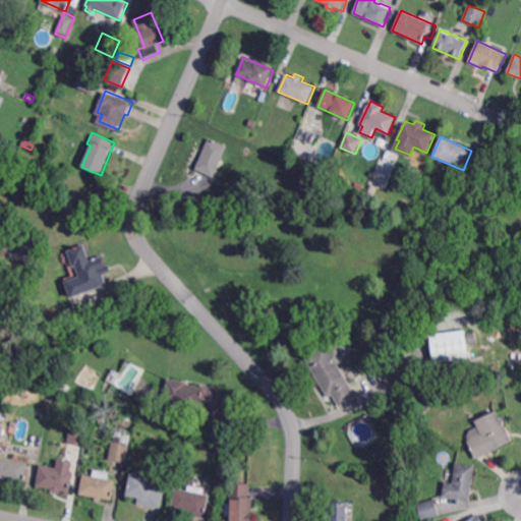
[(213,182),(193,174),(207,142),(226,151),(213,182)]
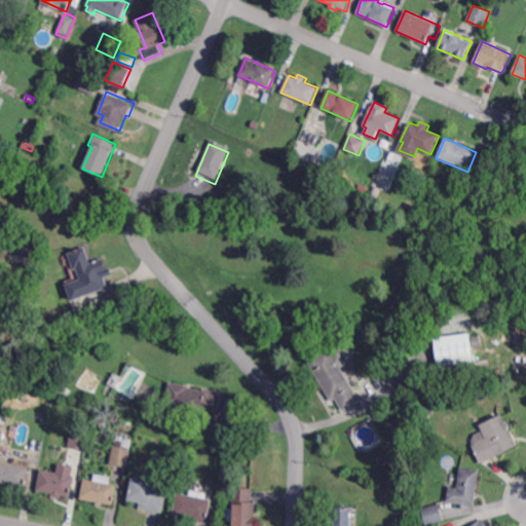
[(376,197),(371,195),(374,186),(380,188),(376,197)]
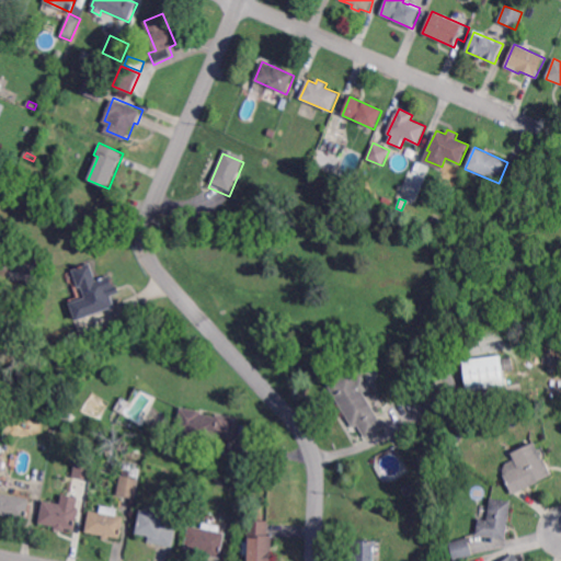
[(95,281),(109,276),(114,289),(109,290),(114,307),(73,321),(67,304),(83,298),(79,288),(77,288),(70,271),(89,264),(95,281)]
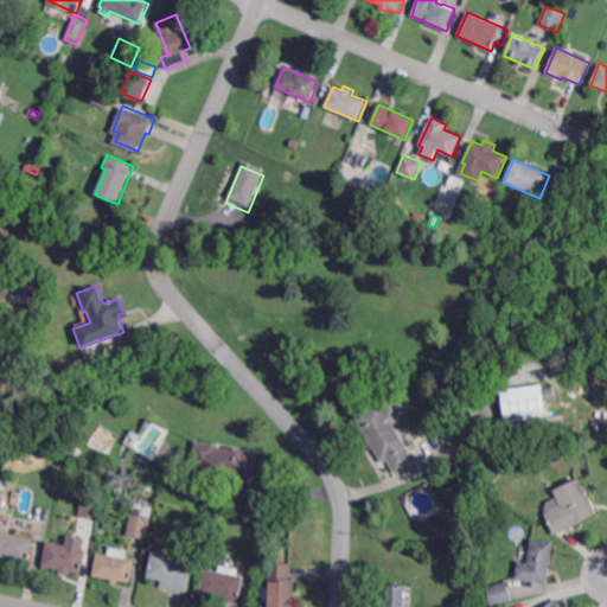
[(544,359),(532,359),(532,350),(544,350),(544,359)]
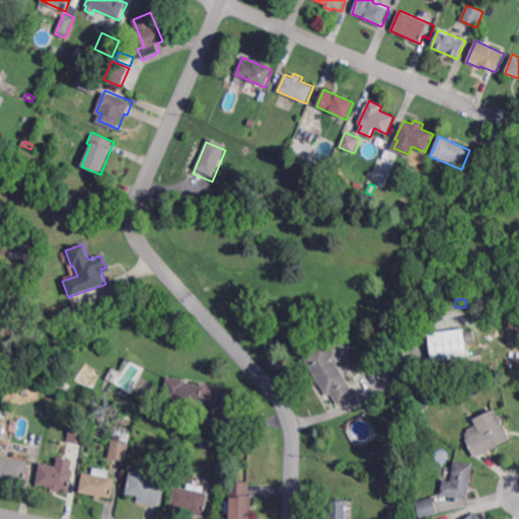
[(431,362),(428,334),(463,329),(466,358),(431,362)]
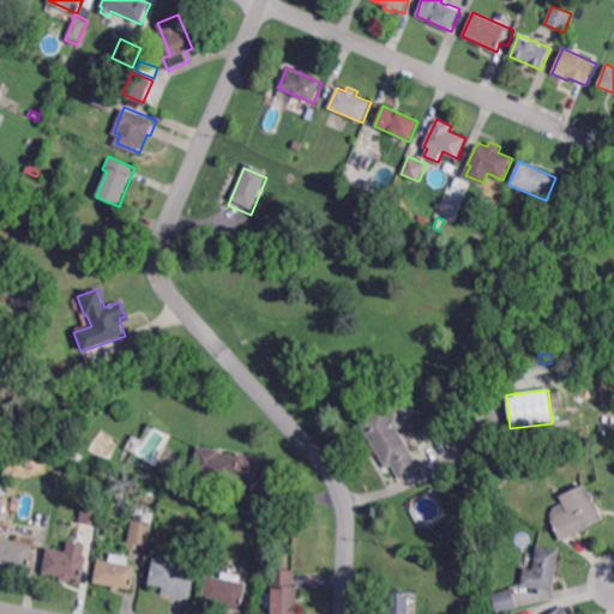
[(553,405),(551,392),(560,391),(563,404),(553,405)]
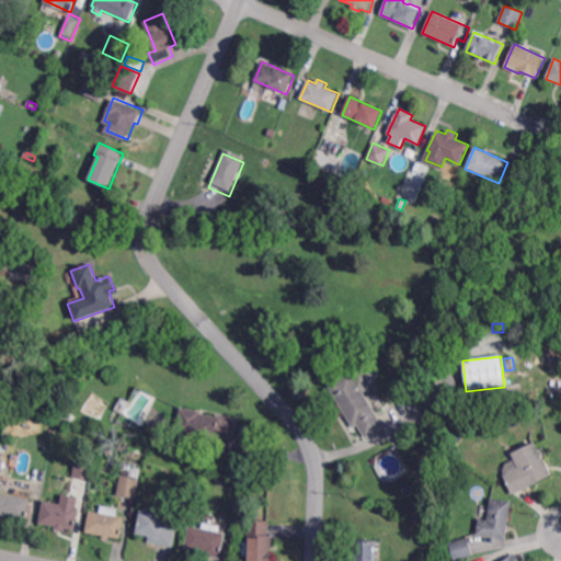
[(385,431),(366,442),(357,427),(352,431),(327,387),(352,373),(382,426),(385,431)]
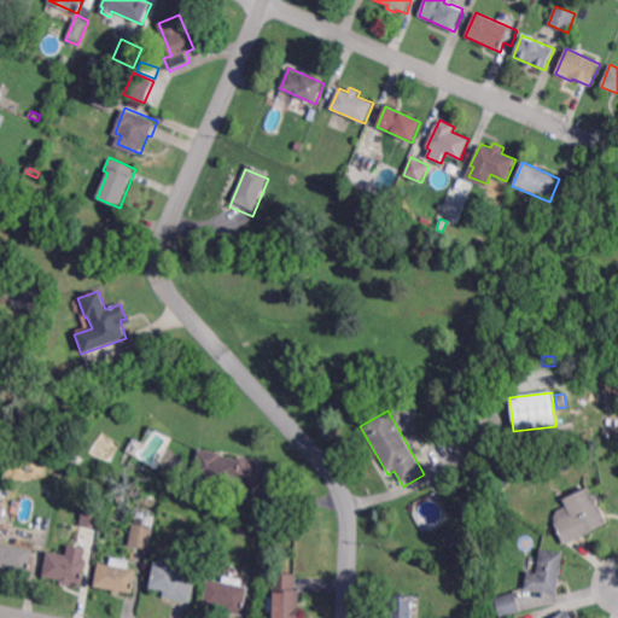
[(531,458),(513,458),(513,445),(531,445),(531,458)]
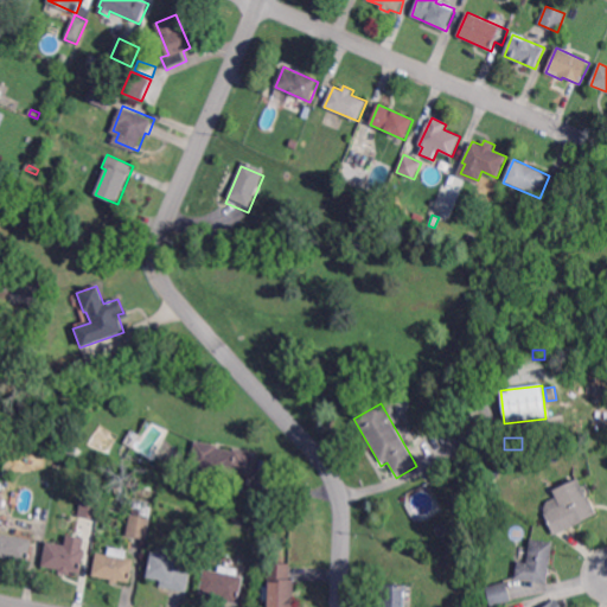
[(235,451),(235,449),(256,453),(251,474),(235,472),(235,477),(191,468),(197,441),(219,446),(219,448),(235,451)]
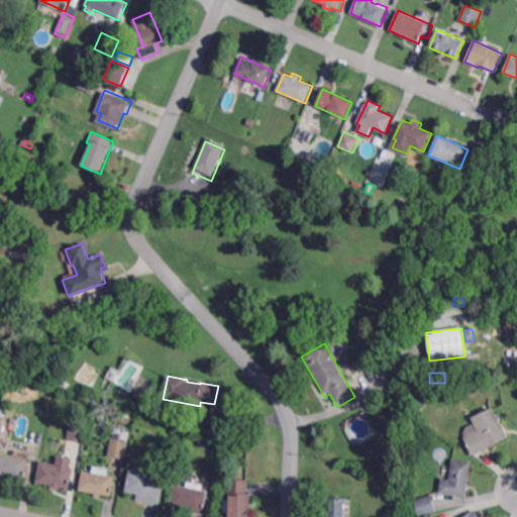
[(60,398),(52,396),(53,389),(62,391),(60,398)]
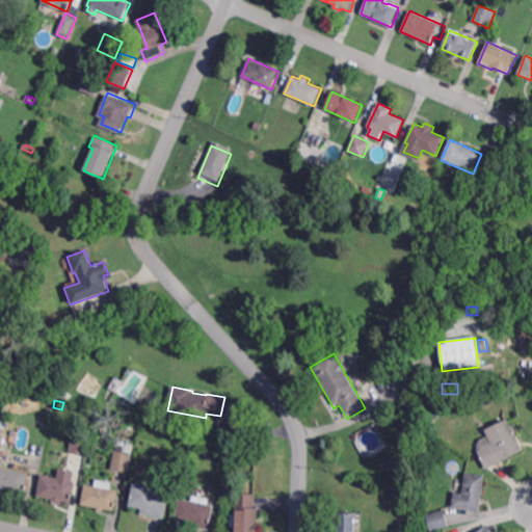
[(437,418),(426,418),(427,408),(439,409),(437,418)]
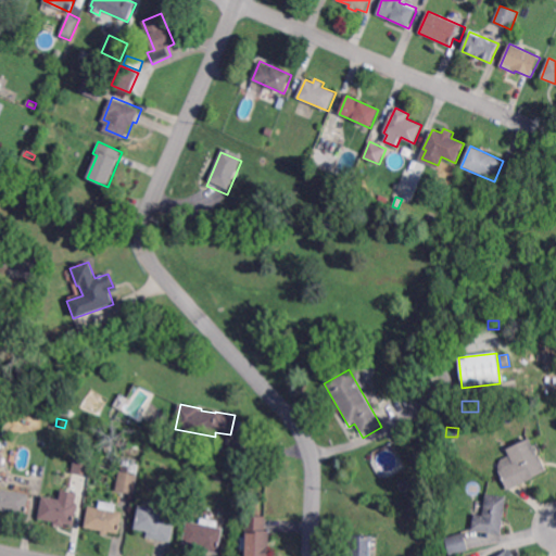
[(538,455),(539,454),(547,471),(508,490),(500,471),(514,464),(507,450),(530,439),(538,455)]
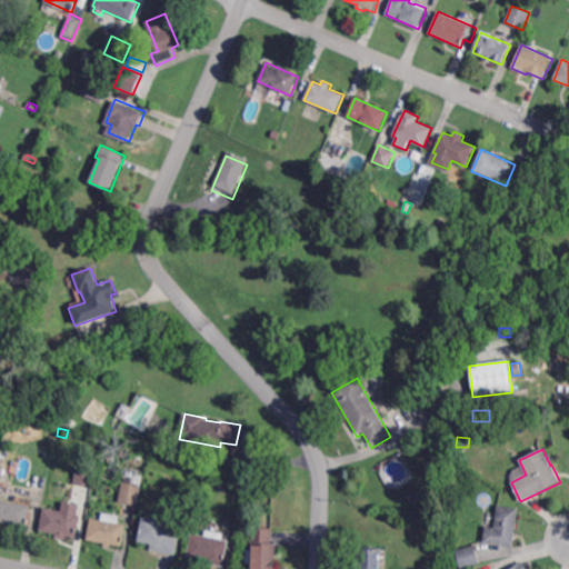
[(91,488),(72,485),(76,467),(95,470),(91,488)]
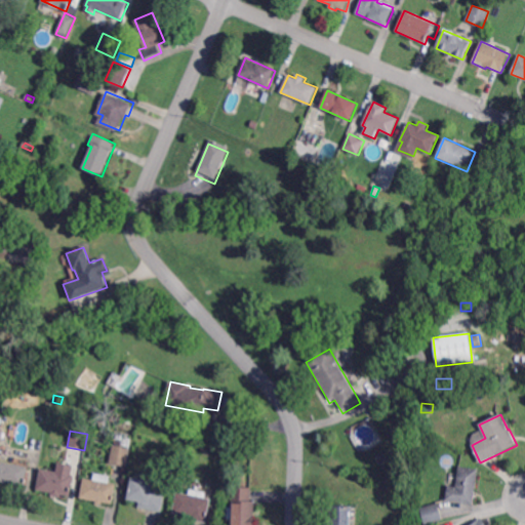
[(127,467),(110,463),(113,445),(130,449),(127,467)]
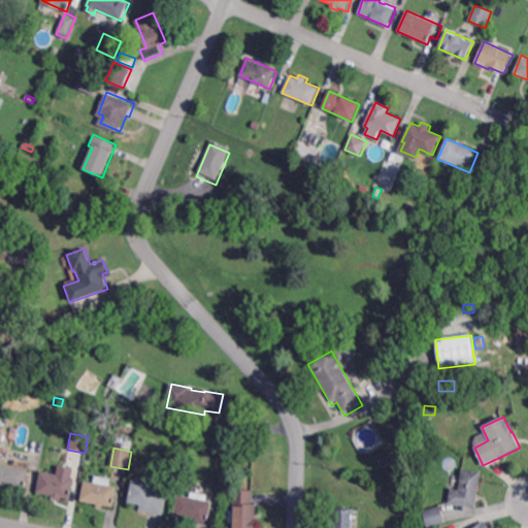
[(25,491),(0,485),(0,463),(29,470),(25,491)]
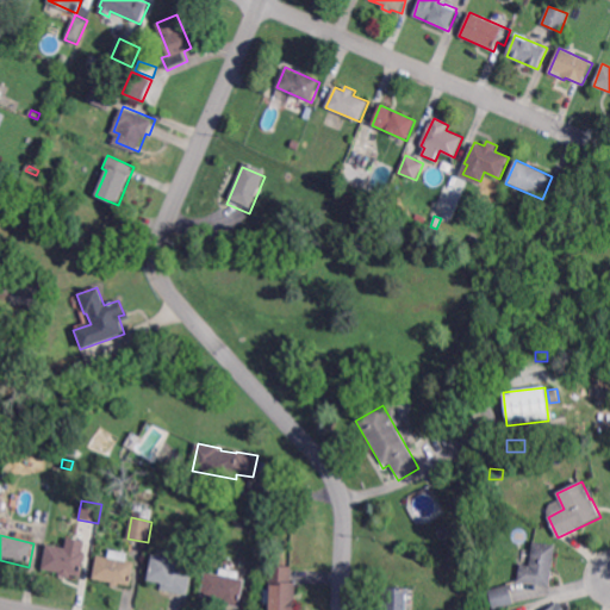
[(83,552),(87,553),(81,577),(72,574),(72,578),(60,576),(60,573),(43,570),(48,545),(66,548),(68,539),(86,542),(83,552)]
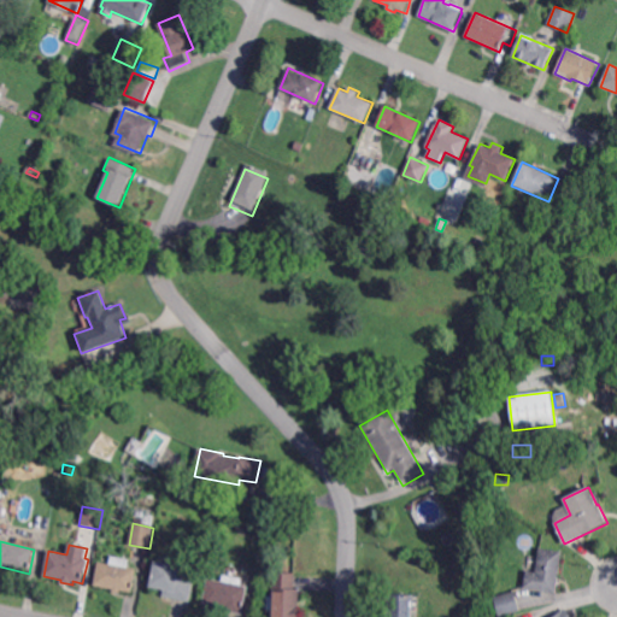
[(558,592),(526,587),(528,569),(538,570),(541,546),(564,550),(558,592)]
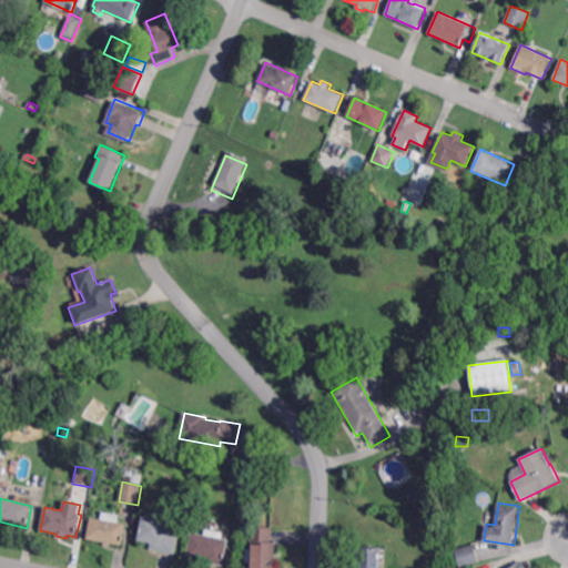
[(119,523),(127,525),(122,546),(112,544),(111,546),(103,545),(104,543),(87,539),(91,517),(101,519),(103,513),(120,516),(119,523)]
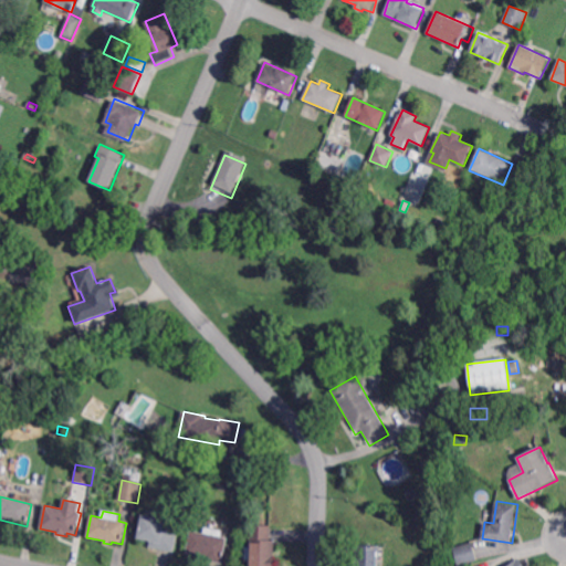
[(174,553),(149,547),(150,541),(137,538),(143,514),(180,523),(174,553)]
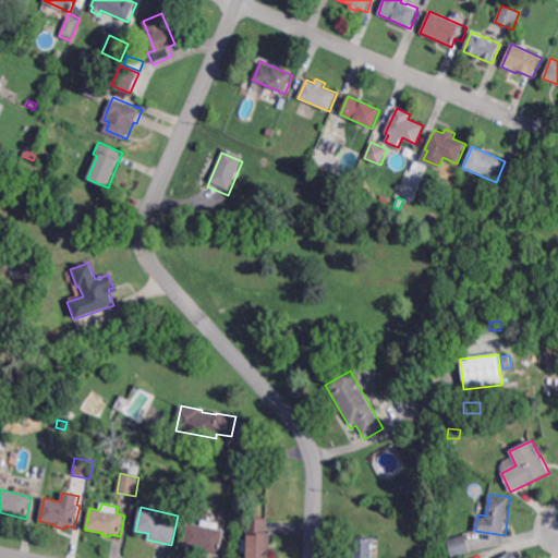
[(270,557),(247,557),(249,518),(267,519),(267,534),(270,534),(270,557)]
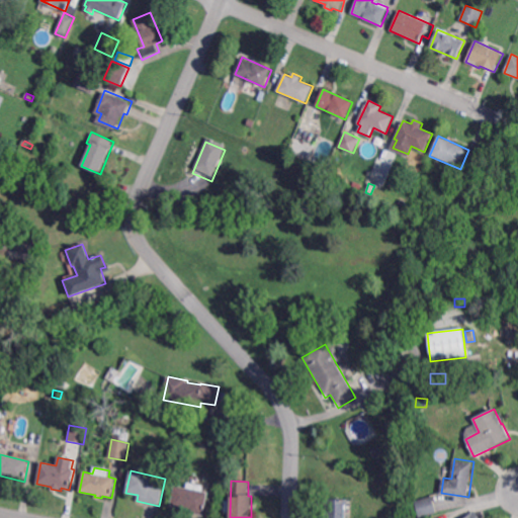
[(203,516),(187,513),(188,510),(171,507),(175,486),(208,492),(203,516)]
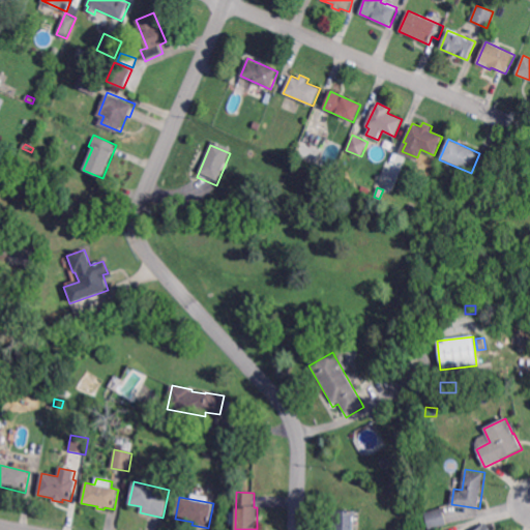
[(431,529),(425,511),(443,506),(448,523),(431,529)]
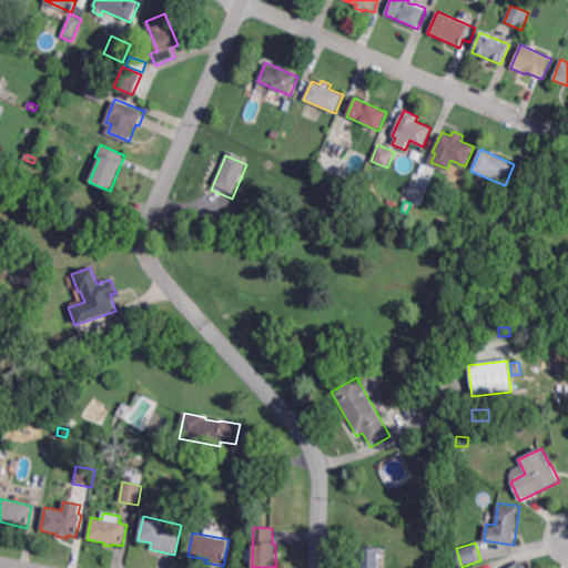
[(386,566),(381,566),(379,567),(354,567),(354,558),(357,558),(358,547),(381,548),(381,550),(386,550),(386,566)]
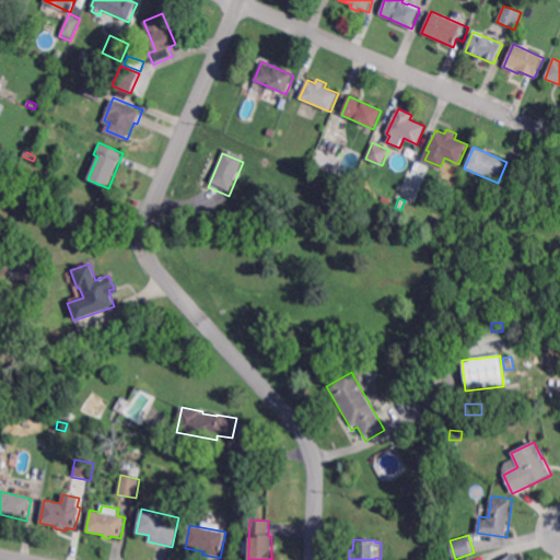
[(520,559),(513,550),(500,559),(520,559)]
